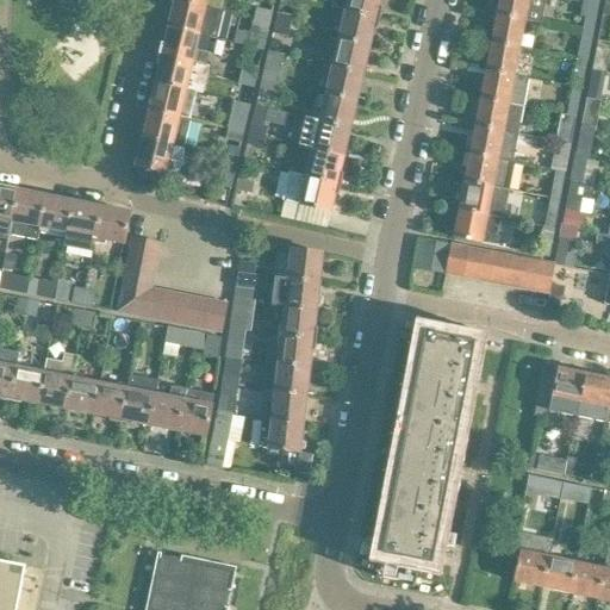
[(175,0),(169,27),(210,37),(217,39),(224,12),(217,10),(175,0)]
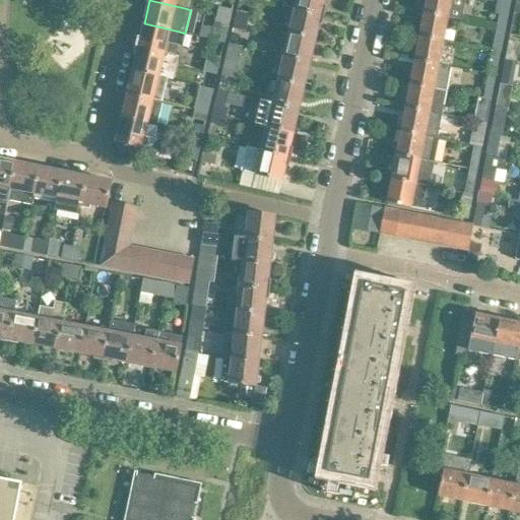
[(185,8),(186,0),(149,0),(185,8)]
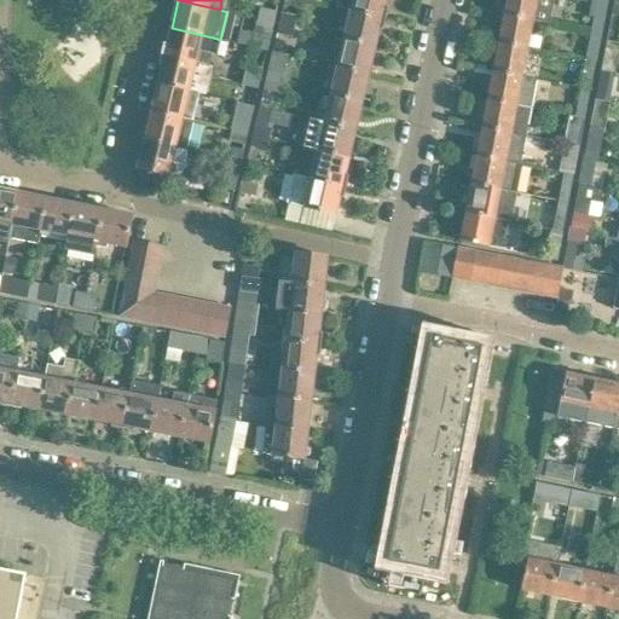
[(339,0),(337,9),(351,11),(386,19),(388,9),(385,9),(386,0),(339,0)]
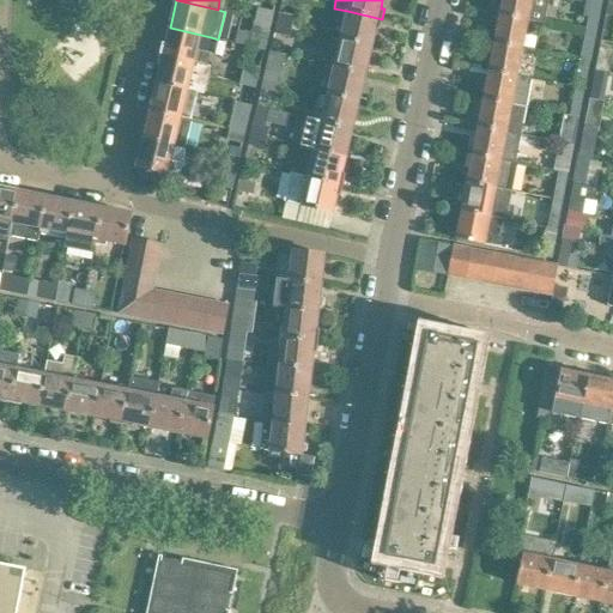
[(502,0),(499,16),(527,22),(542,24),(547,0),(502,0)]
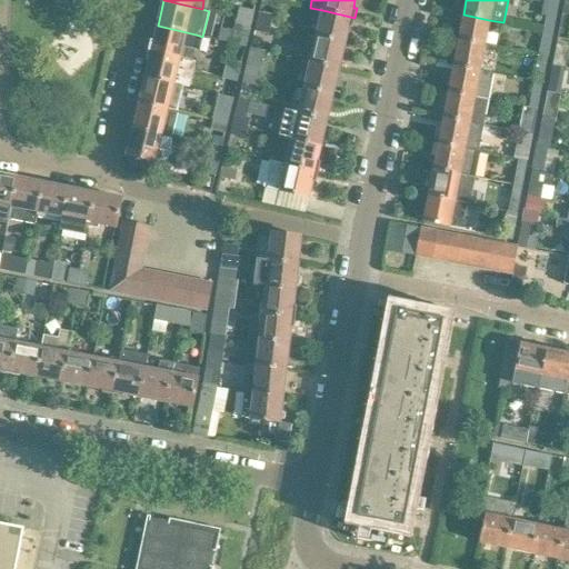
[(252,20),(253,11),(239,8),(238,17),(252,20)]
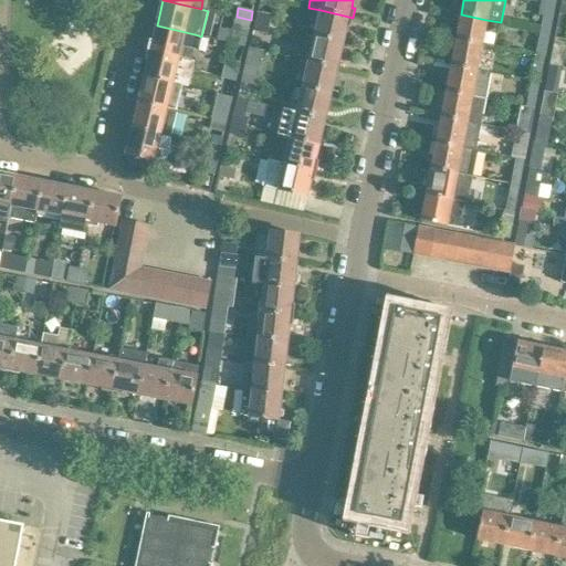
[(350,29),(353,18),(321,10),(314,37),(344,43),(347,28),(350,29)]
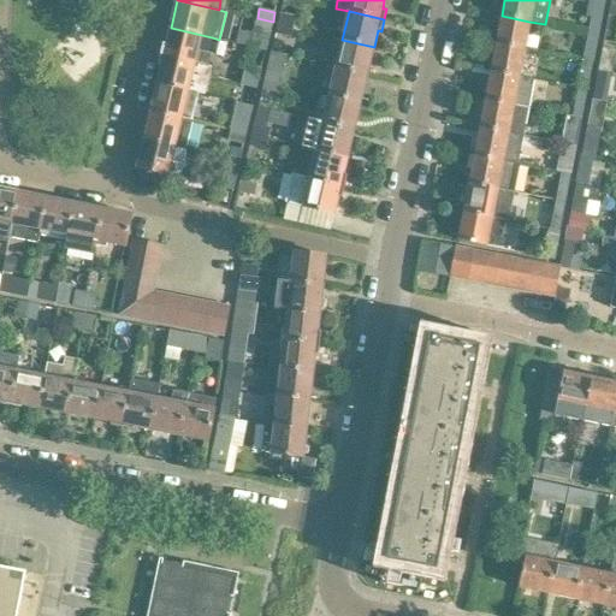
[(294,28),(295,17),(280,13),(278,24),(294,28)]
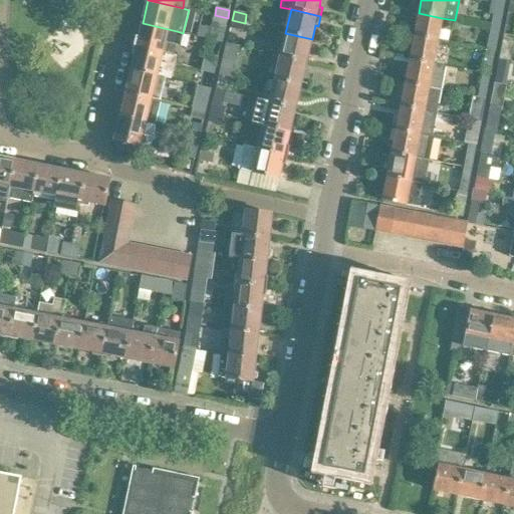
[(512,37),(513,25),(513,13),(508,12),(503,35),(512,37)]
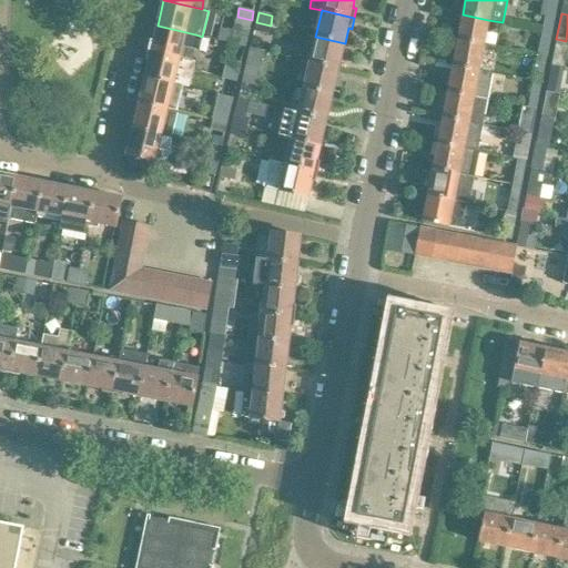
[(484,46),(488,20),(463,14),(457,41),(484,46)]
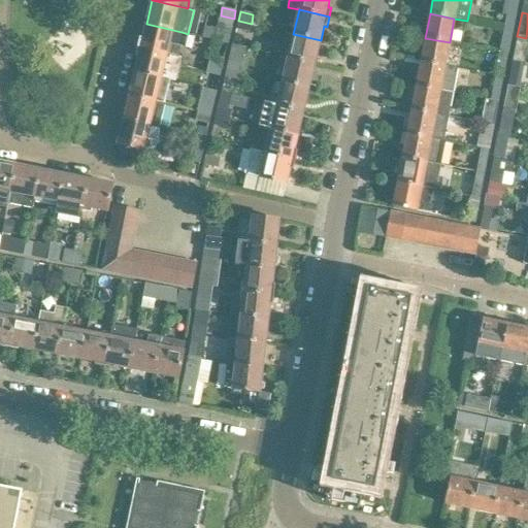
[(228,43),(234,19),(221,15),(215,40),(228,43)]
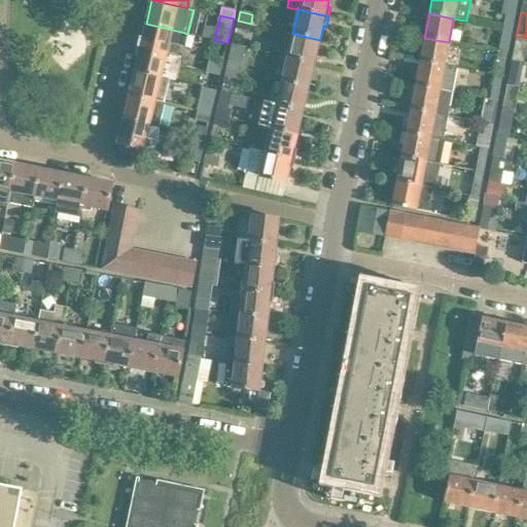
[(512,30),(514,16),(505,15),(502,28),(503,28),(512,30)]
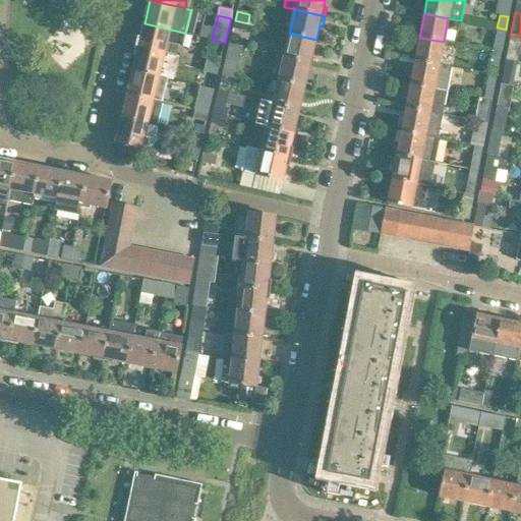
[(246,32),(248,23),(235,20),(233,29),(246,32)]
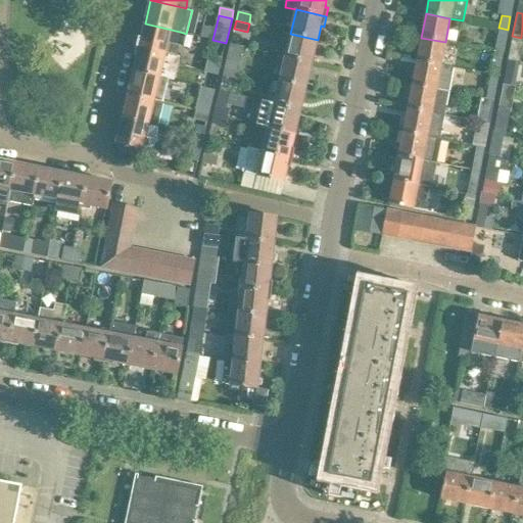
[(180,45),(168,42),(171,31),(180,33),(180,32),(145,24),(142,38),(139,37),(136,47),(177,56),(180,45)]
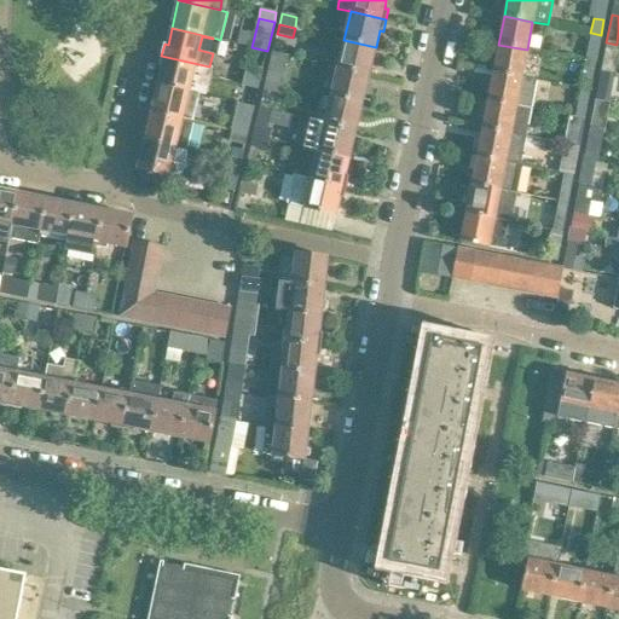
[(596,63),(601,35),(591,33),(585,61),(596,63)]
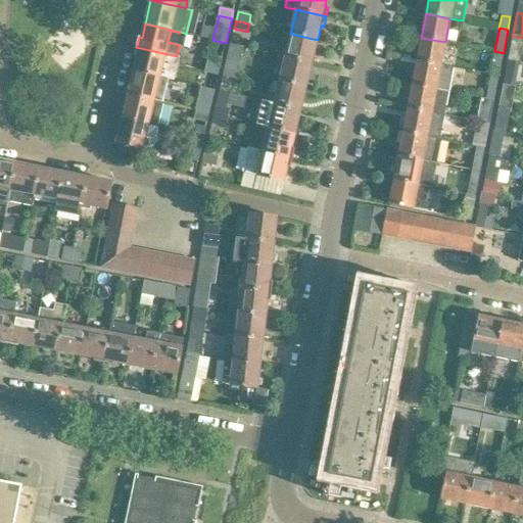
[(312,63),(318,40),(290,34),(285,57),(312,63)]
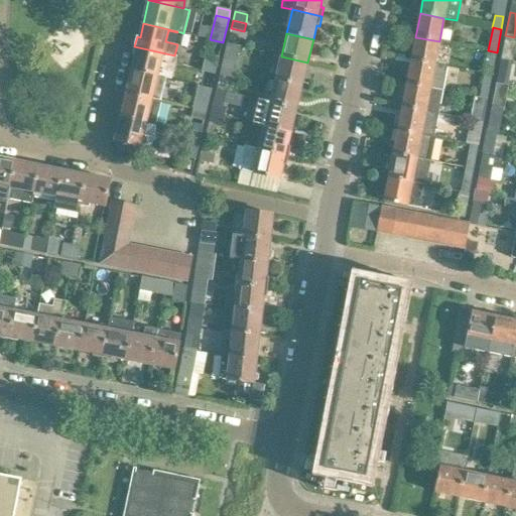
[(434,65),(439,41),(415,37),(411,60),(434,65)]
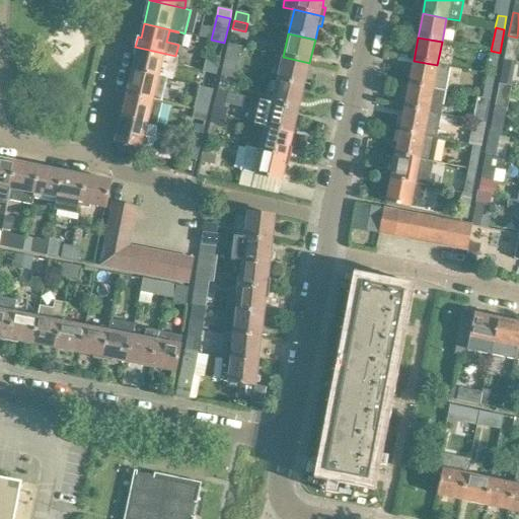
[(515,63),(518,44),(518,42),(508,40),(504,60),(512,62),(515,63)]
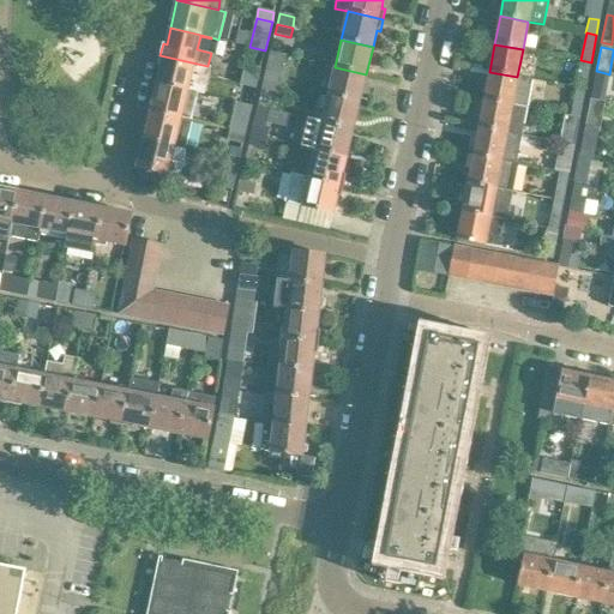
[(280,84),(286,56),(270,52),(264,80),(280,84)]
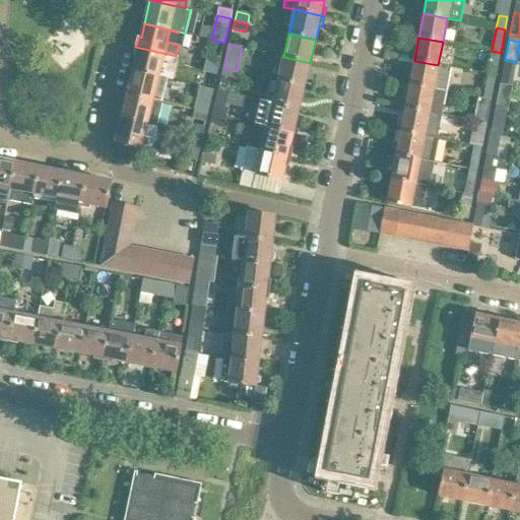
[(136,57),(133,71),(168,79),(173,80),(179,57),(176,56),(135,47),(133,56),(136,57)]
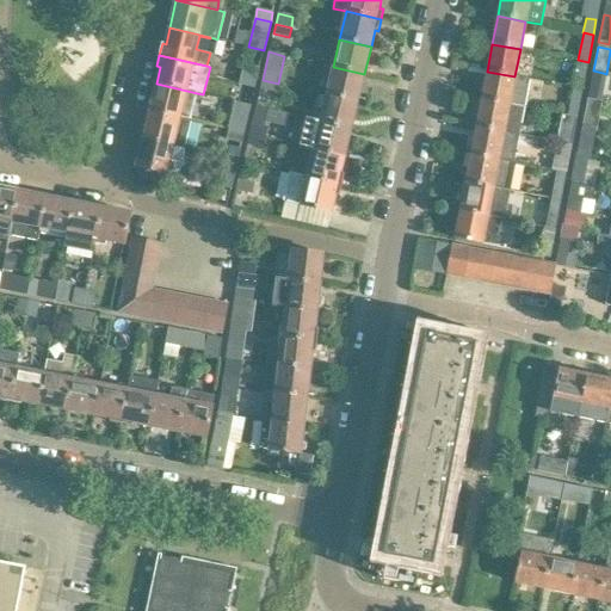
[(257,78),(259,68),(245,65),(242,74),(257,78)]
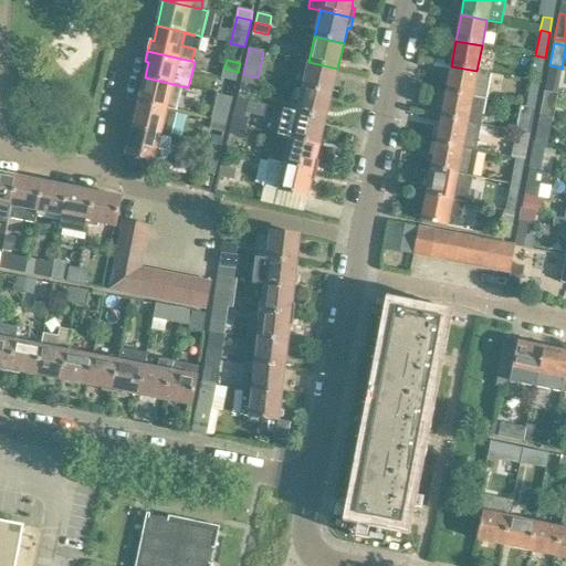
[(332,94),(337,69),(308,62),(302,87),(332,94)]
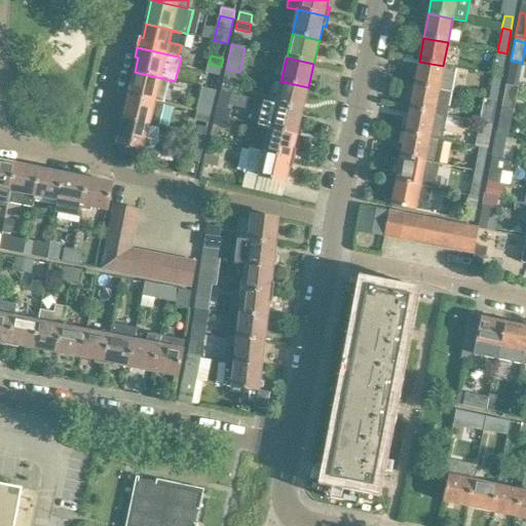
[(515,86),(519,63),(511,61),(505,85),(515,86)]
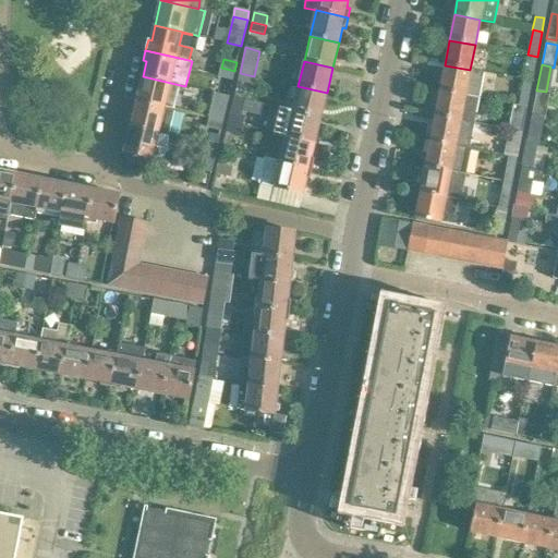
[(478,98),(484,73),(484,72),(470,70),(445,65),(439,91),(478,98)]
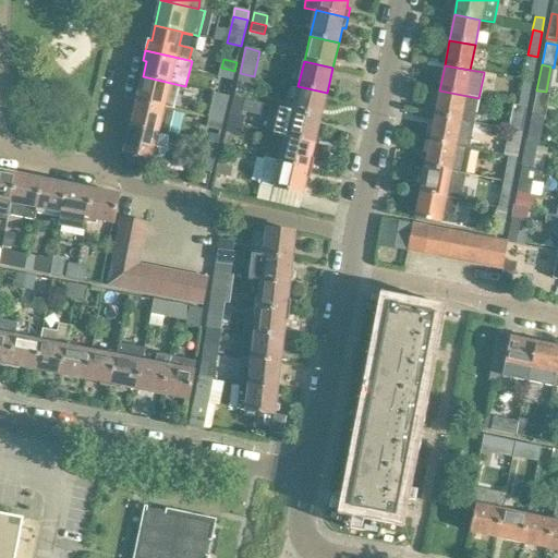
[(532,83),(535,69),(525,67),(523,81),(532,83)]
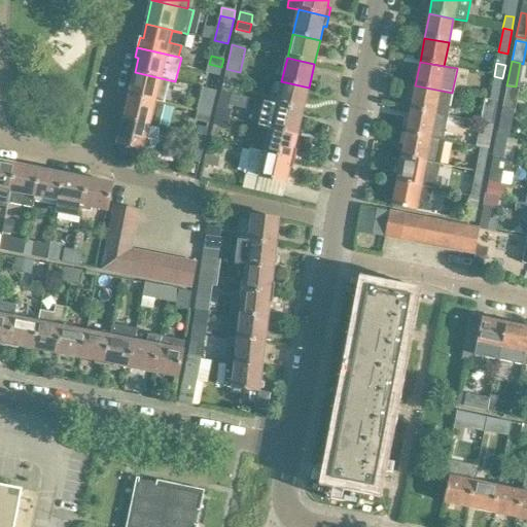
[(219,76),(221,67),(209,64),(207,73),(219,76)]
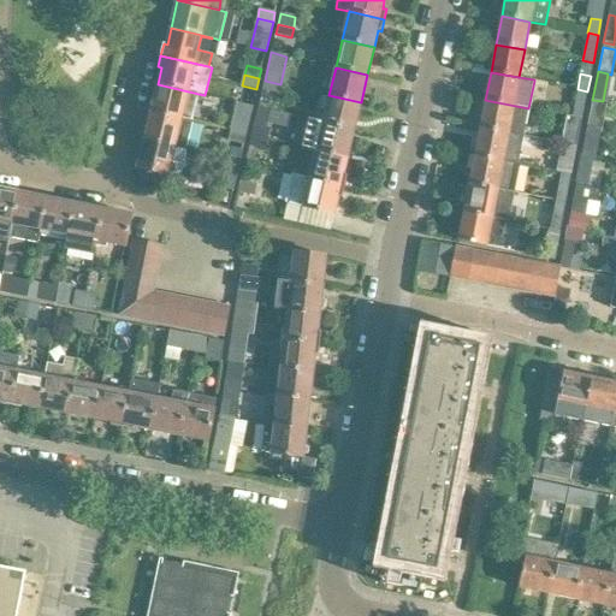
[(278,94),(280,84),(265,81),(262,89),(278,94)]
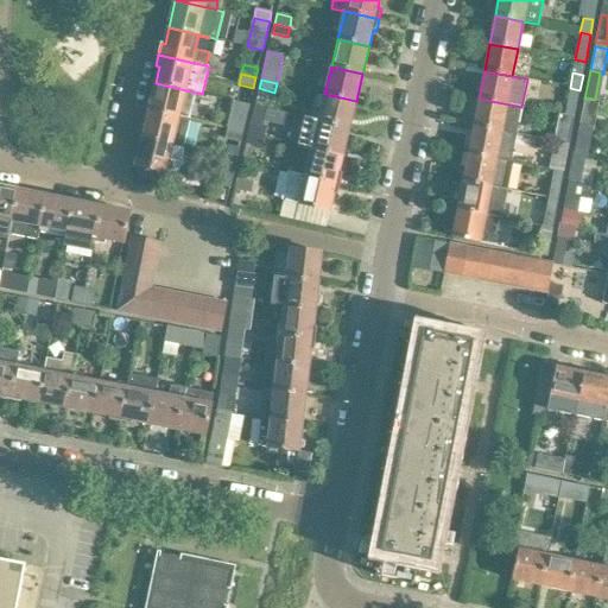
[(190,120),(196,93),(156,83),(149,111),(190,120)]
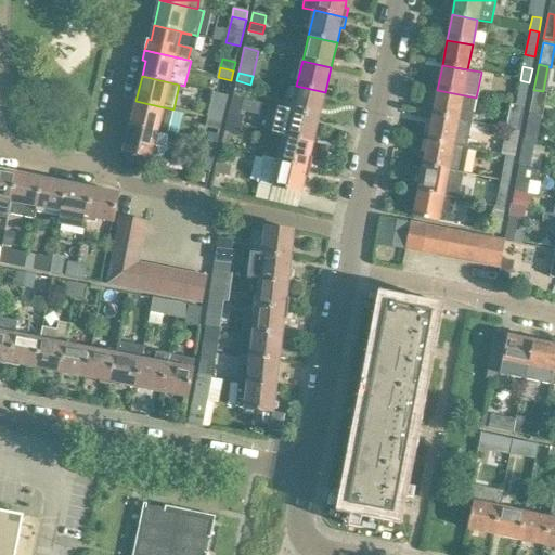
[(527,94),(529,82),(520,80),(517,92),(527,94)]
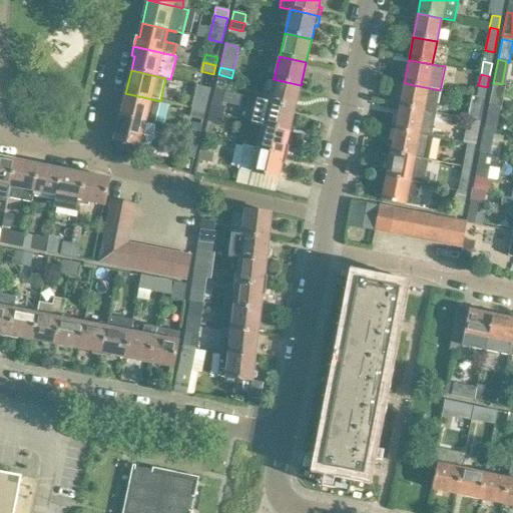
[(295,108),(301,85),(274,79),(269,102),(295,108)]
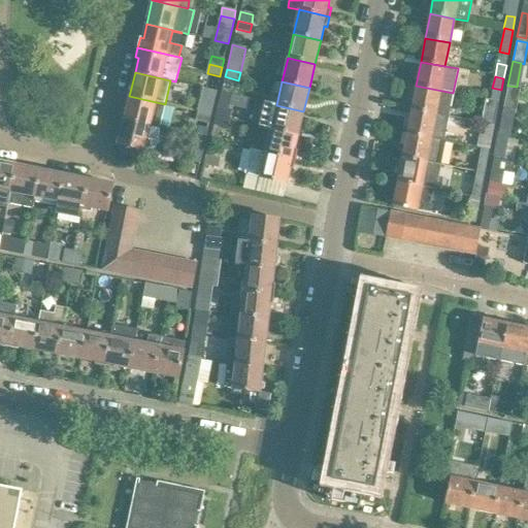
[(416,86),(411,110),(449,118),(453,93),(416,86)]
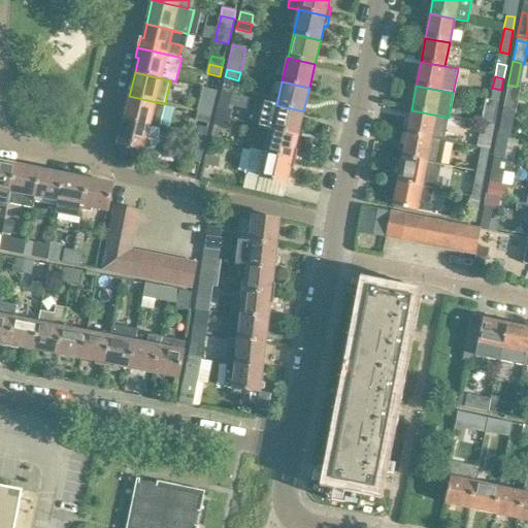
[(513,110),(517,87),(507,86),(503,109),(513,110)]
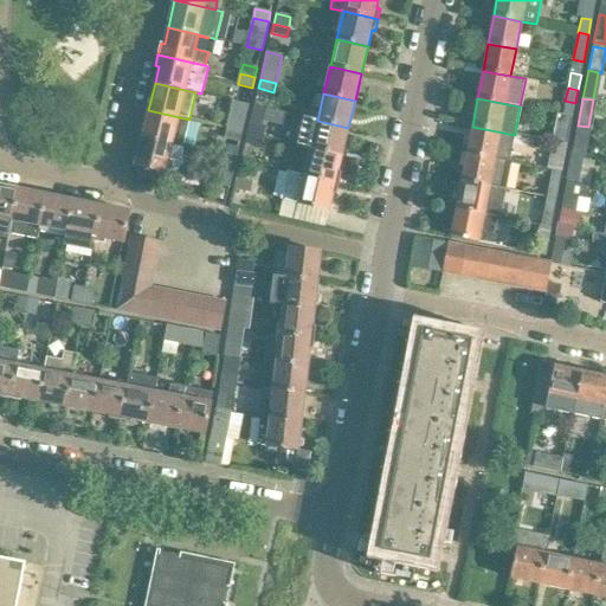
[(242,133),(249,105),(240,103),(236,120),(230,118),(227,129),(242,133)]
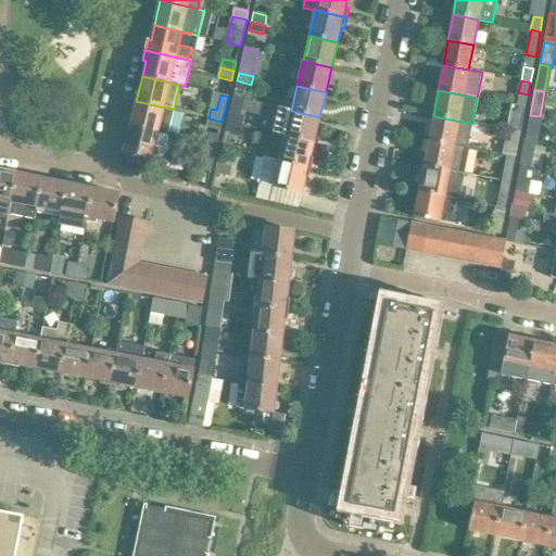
[(234,98),(230,111),(240,113),(243,100),(234,98)]
